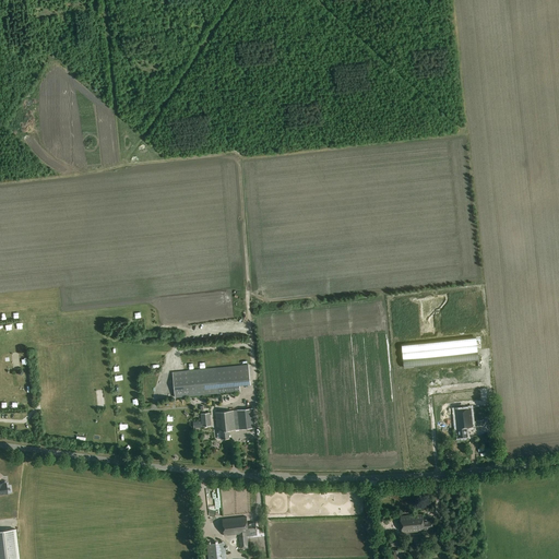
[(412,344),(402,345),(404,368),(414,367),(478,360),(477,354),(475,337),(412,344)]
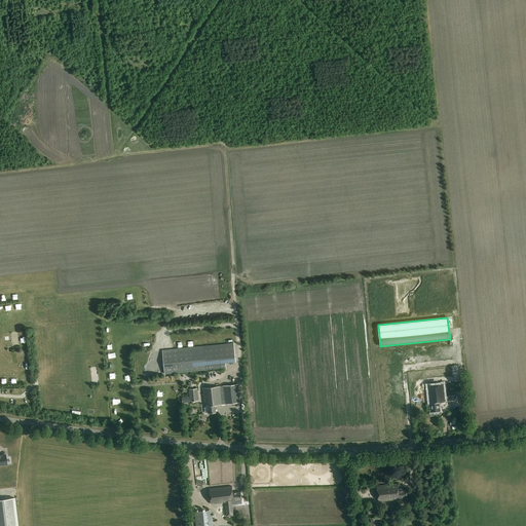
[(162,350),(164,374),(226,368),(226,363),(236,362),(234,343),(162,350)]
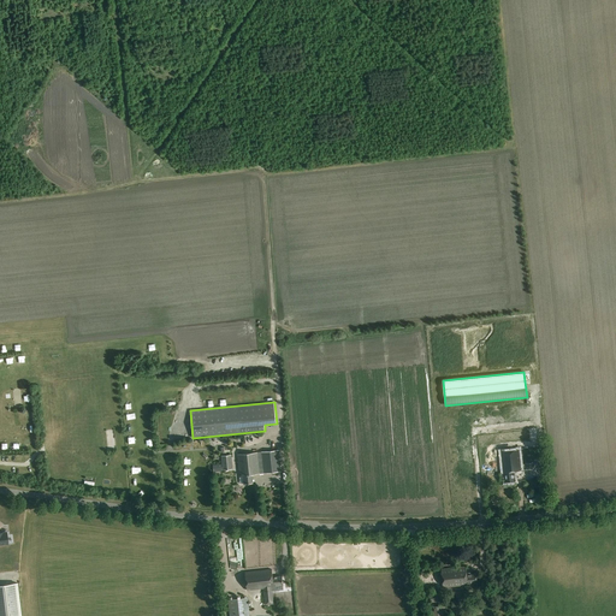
[(499,420),(528,419),(527,408),(499,409),(499,420)]
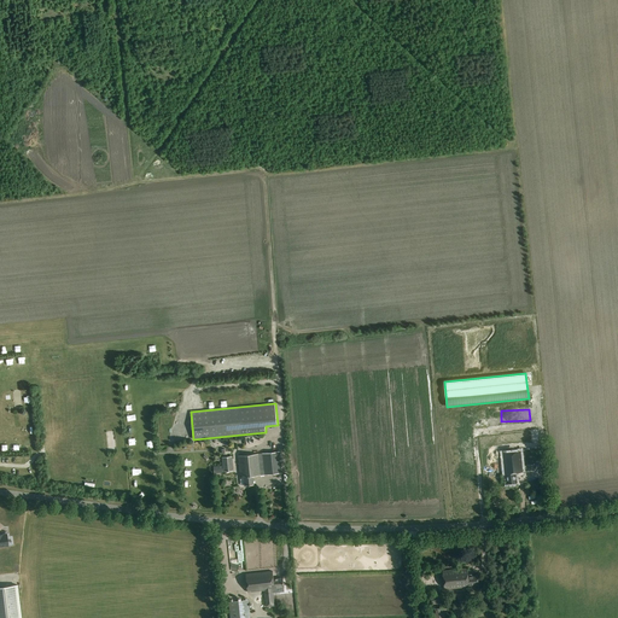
[(530,420),(487,424),(487,431),(531,427),(530,420)]
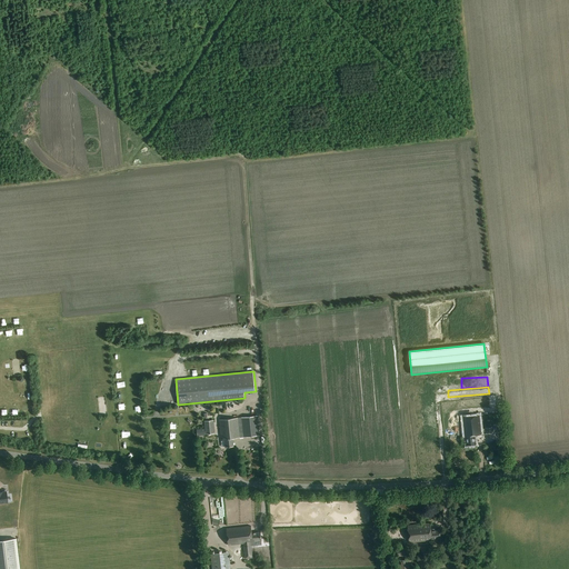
[(479,415),(462,417),(462,420),(465,436),(465,437),(467,437),(467,446),(476,445),(475,436),(481,435),(479,415)]
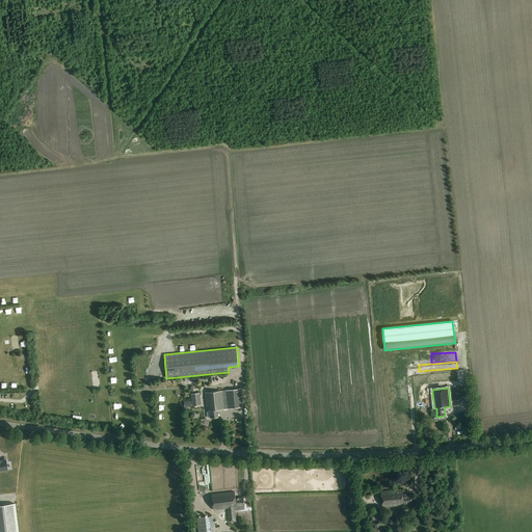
[(241,389),(222,391),(206,392),(208,409),(210,408),(211,418),(219,417),(219,409),(243,407),(241,389)]
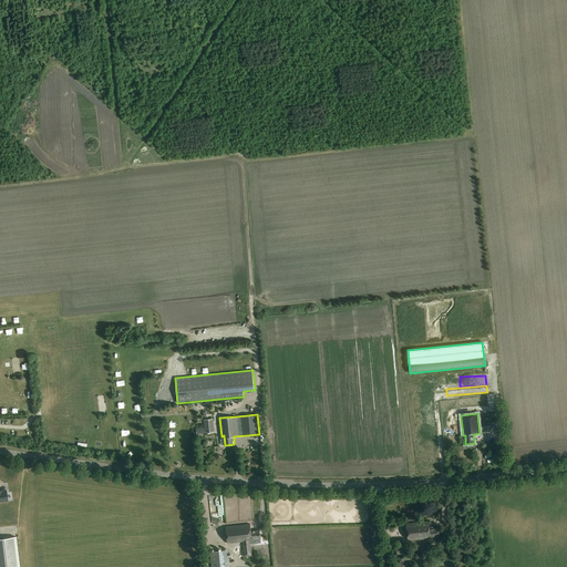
[(424,415),(425,440),(435,440),(434,415),(424,415)]
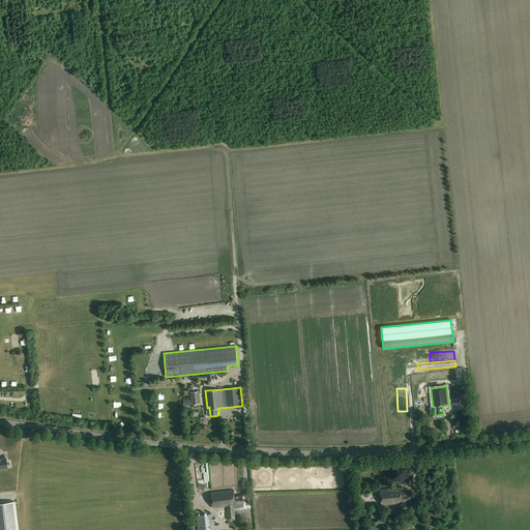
[(190,392),(192,405),(201,404),(199,391),(190,392)]
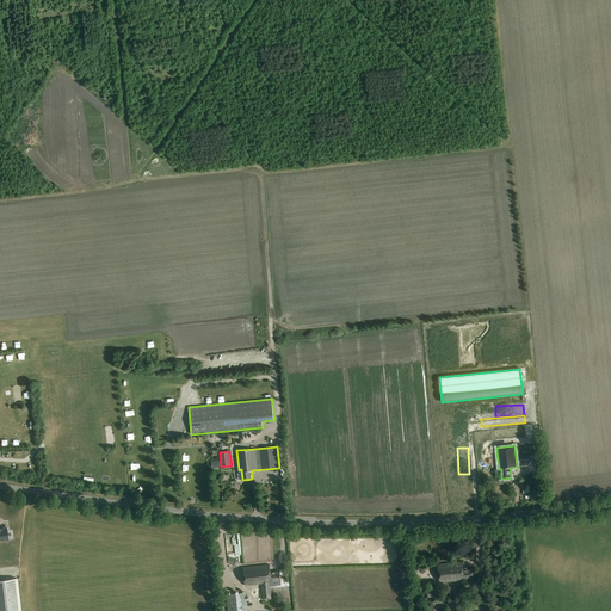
[(452,586),(454,596),(464,594),(464,585),(463,585),(463,580),(469,580),(469,579),(474,578),(473,568),(463,569),(463,562),(438,565),(439,582),(460,581),(460,586),(452,586)]
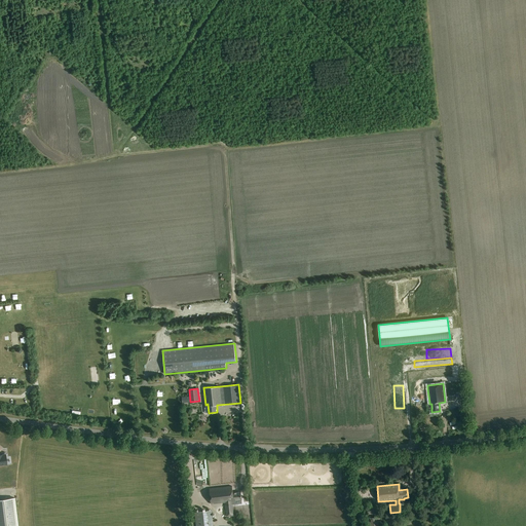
[(225,502),(226,517),(234,516),(232,501),(234,501),(234,500),(241,499),(241,492),(232,493),(232,486),(209,489),(211,504),(225,502)]
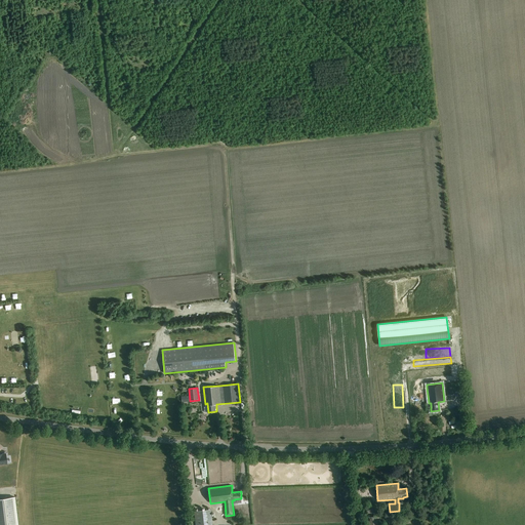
[(376,512),(376,511),(386,511),(385,505),(367,506),(367,513),(365,514),(366,524),(381,524),(380,515),(380,516),(379,512),(376,512)]
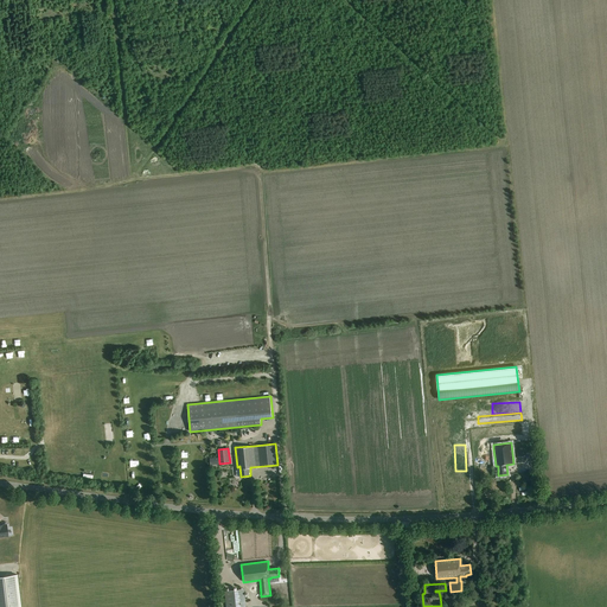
[(225,592),(227,606),(246,606),(244,589),(225,592)]
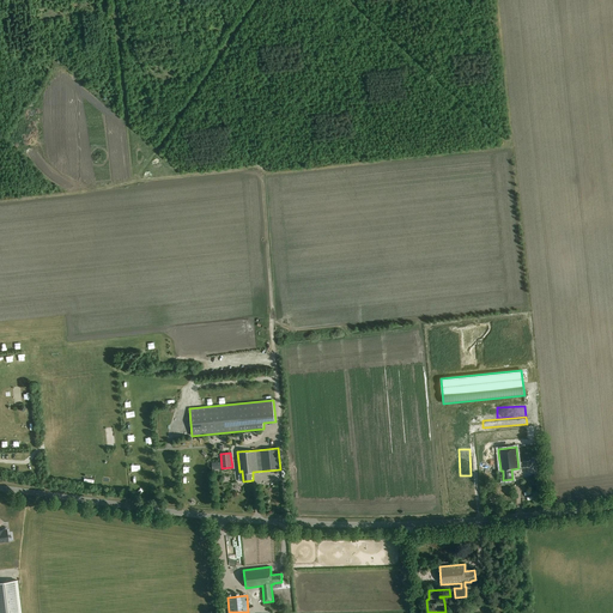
[(447,600),(448,612),(460,612),(459,599),(447,600)]
